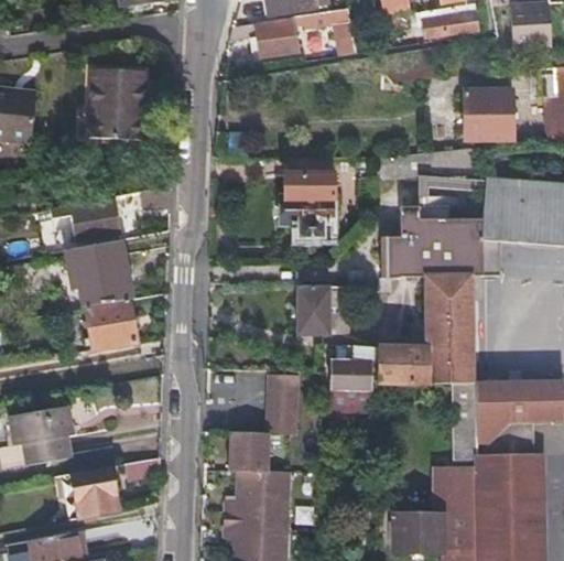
[(264,0),(267,14),(292,11),(318,7),(317,0),(264,0)]
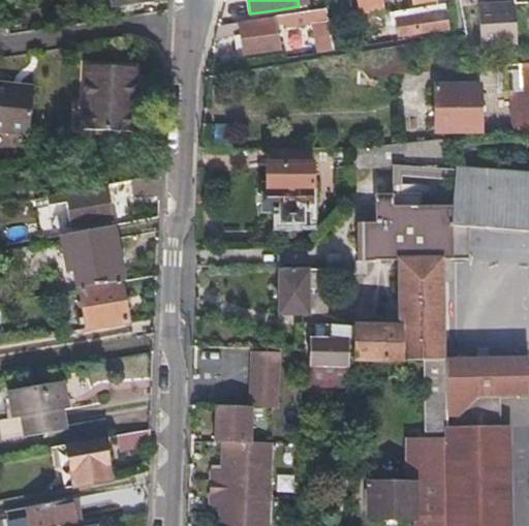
[(391,11),(389,0),(359,0),(362,17),(390,11),(391,11)]
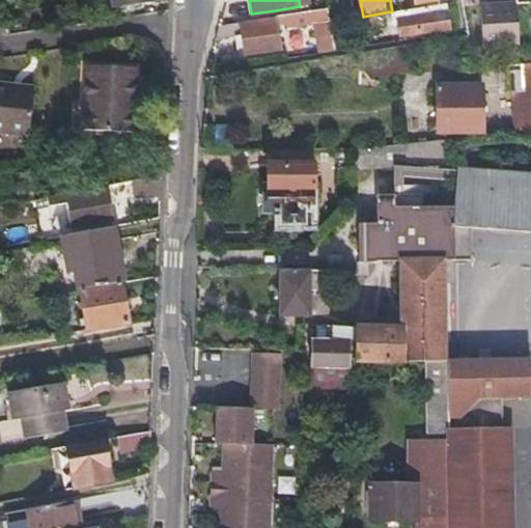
[(393,22),(396,21),(400,21),(402,33),(453,24),(450,1),(392,11),(391,11),(393,22)]
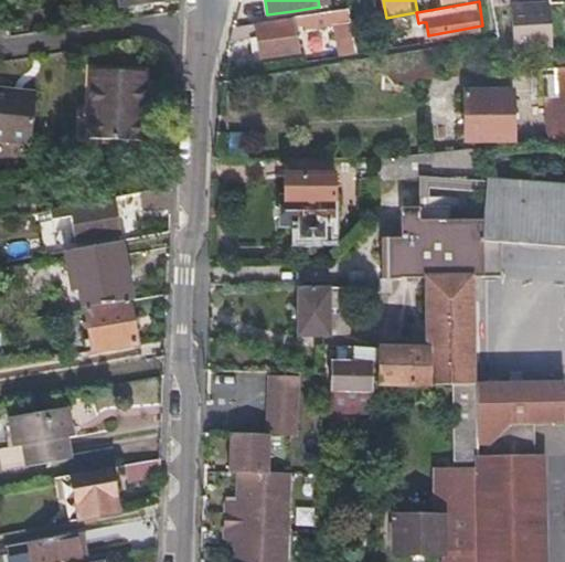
[(550,44),(550,1),(512,1),(511,44),(550,44)]
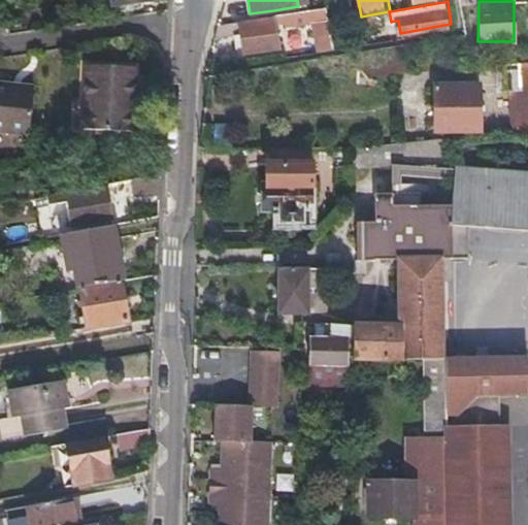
[(219,24),(217,29),(216,35),(237,32),(242,31),(243,37),(245,52),(281,46),(276,22),(288,20),(289,24),(318,20),(329,18),(327,7),(275,15),(275,19),(241,23),(241,21),(219,24)]
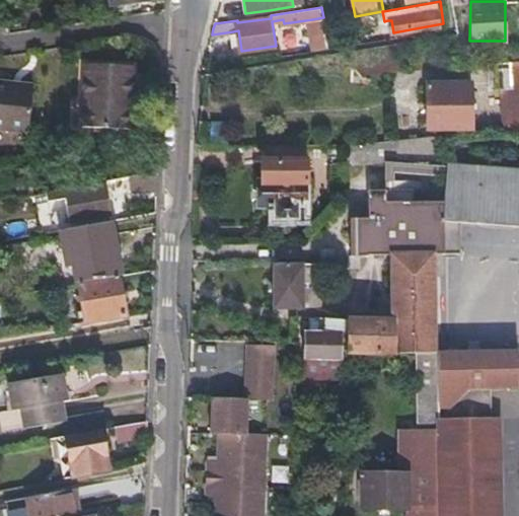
[(324,23),(328,47),(337,46),(336,40),(341,39),(338,19),(324,21),(324,23)]
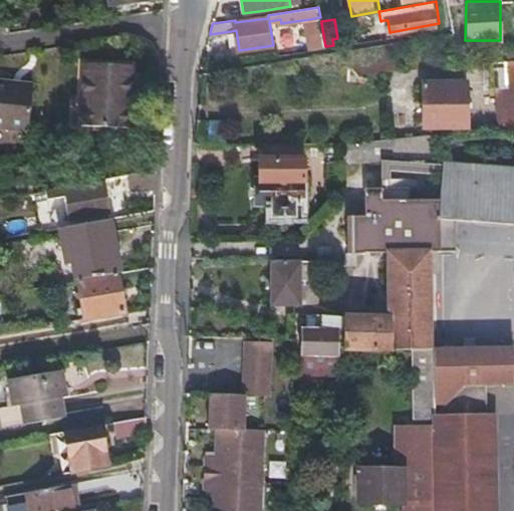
[(314,48),(325,46),(321,23),(311,24),(312,36),(314,48)]
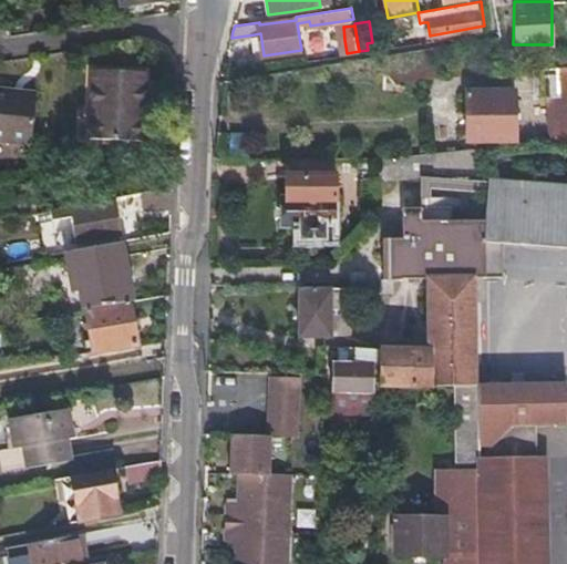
[(566,64),(529,68),(532,82),(533,96),(548,95),(549,116),(558,115),(560,140),(566,139),(566,64)]
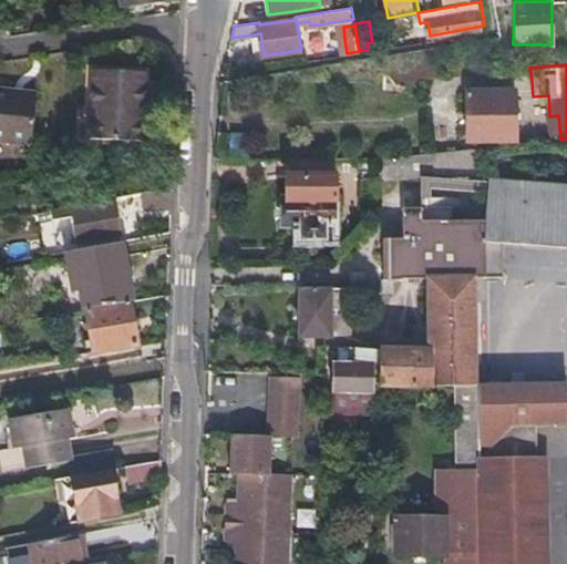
[(88,136),(113,137),(138,140),(141,101),(142,69),(91,67),(88,136)]
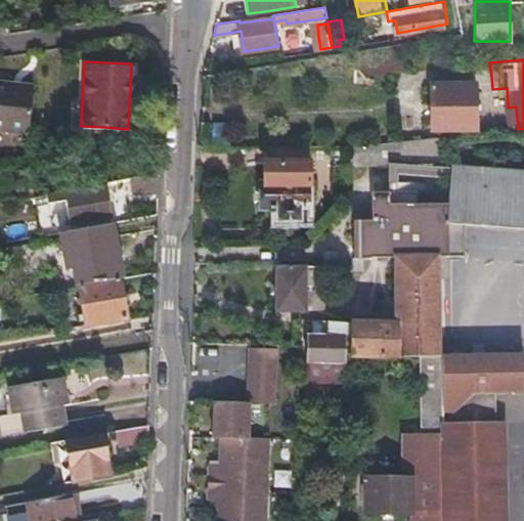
[(430,129),(463,128),(475,128),(473,81),(429,82),(430,129)]
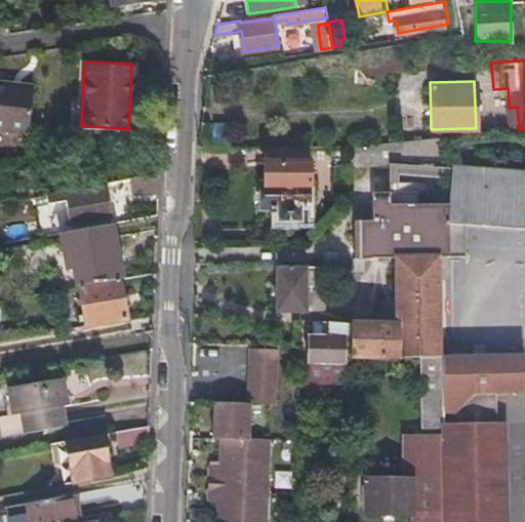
[(0,131),(6,132),(27,135),(32,86),(0,83),(0,131)]
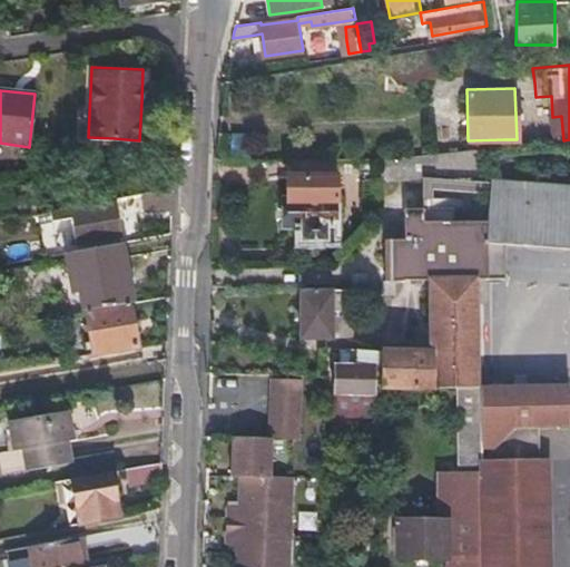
[(556,142),(563,140),(561,116),(552,117),(556,142)]
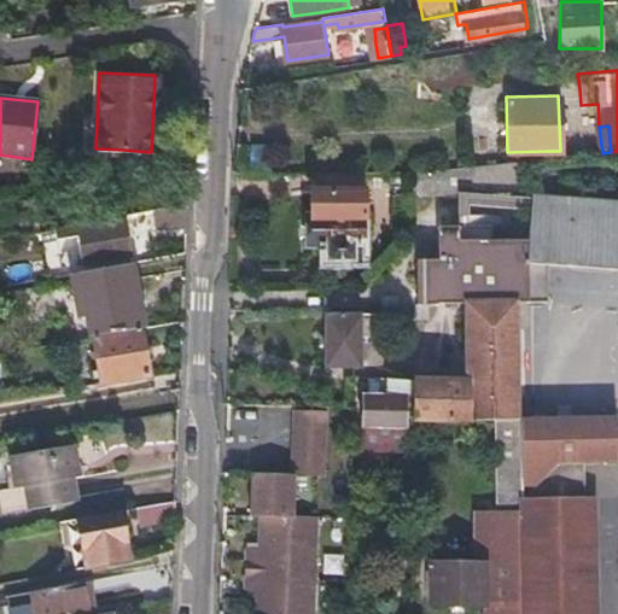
[(472,189),(476,189),(484,188),(532,185),(530,161),(439,169),(415,169),(415,191),(471,187),(472,189)]
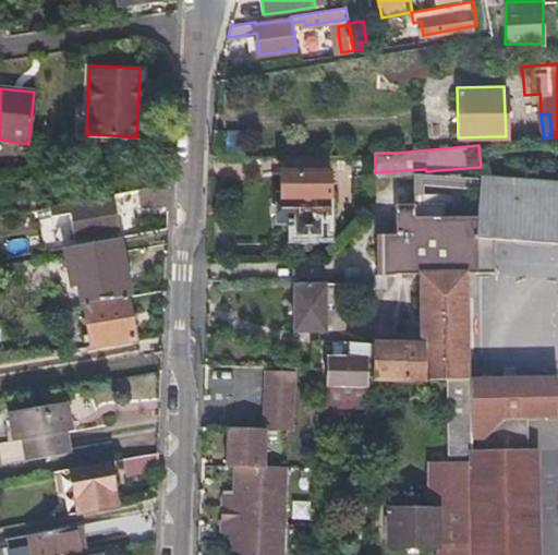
[(290,159),(290,166),(290,172),(282,172),(281,195),(278,195),(277,219),(295,219),(294,233),(324,233),(325,196),(330,196),(330,172),(326,172),(326,159),(290,159)]
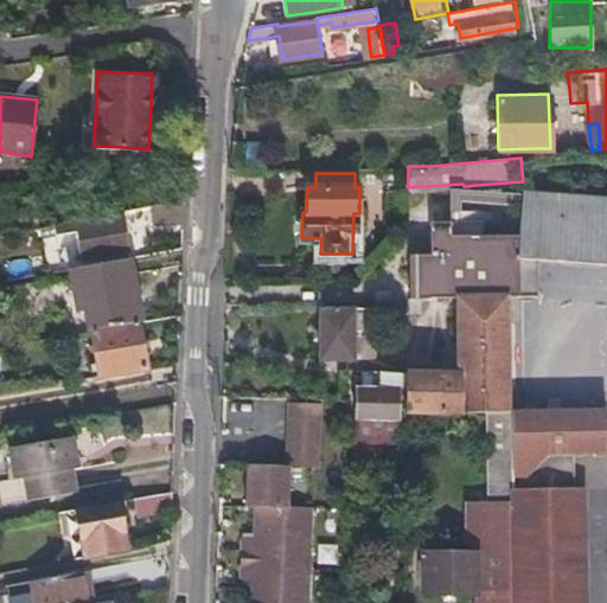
[(486,412),(505,412),(506,299),(525,299),(525,261),(606,267),(606,198),(522,192),(519,233),(477,233),(478,222),(434,222),(434,245),(434,254),(413,254),(413,296),(459,296),(459,371),(404,371),(404,387),(404,411),(486,412)]
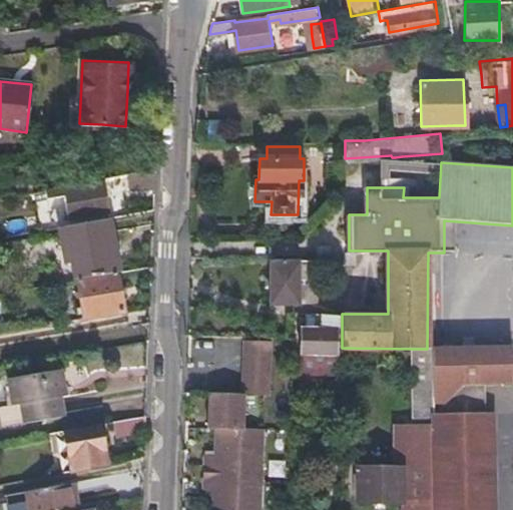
[(62,188),(61,187),(61,185),(45,188),(47,196),(63,193),(67,216),(108,210),(106,199),(105,191),(103,181),(62,188)]
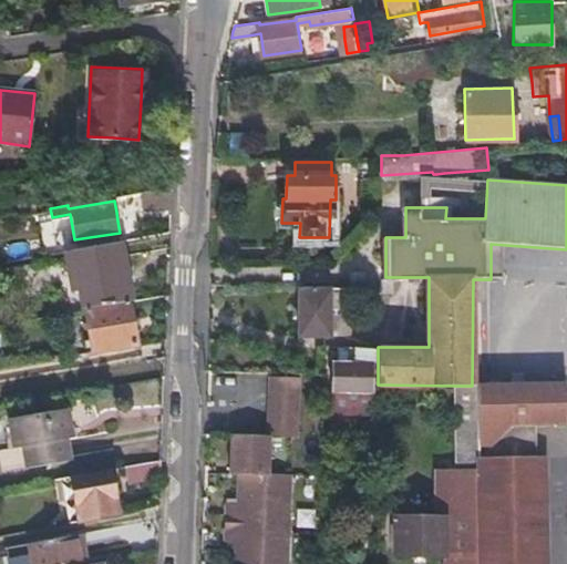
[(88,309),(129,303),(132,301),(122,239),(64,250),(72,290),(81,288),(84,309),(88,309)]
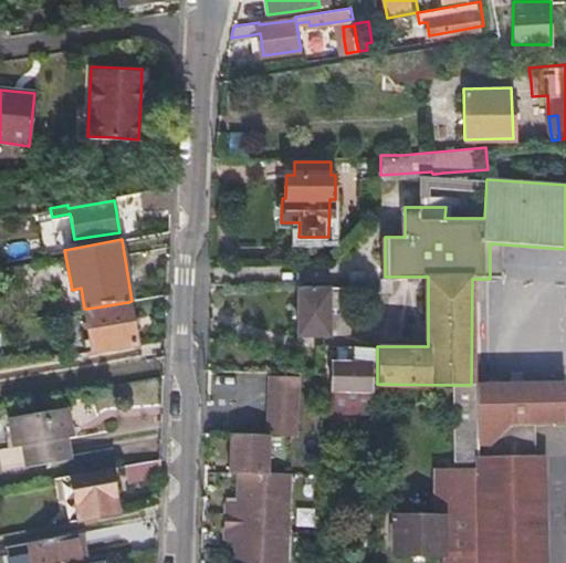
[(328,318),(332,318),(334,318),(334,311),(348,311),(348,289),(296,289),(295,337),(327,339),(328,318)]
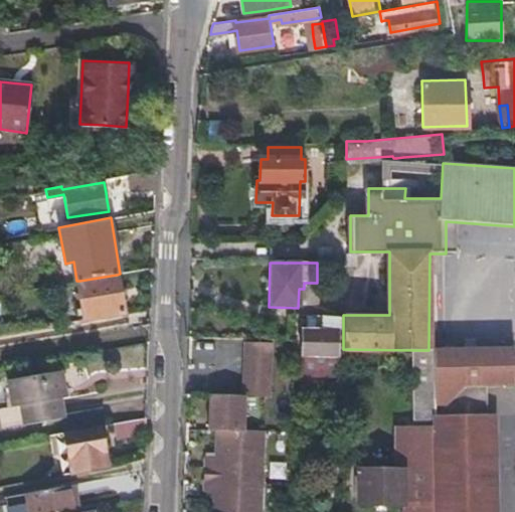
[(124,311),(117,275),(79,281),(76,281),(59,284),(63,309),(83,306),(86,318),(124,311)]
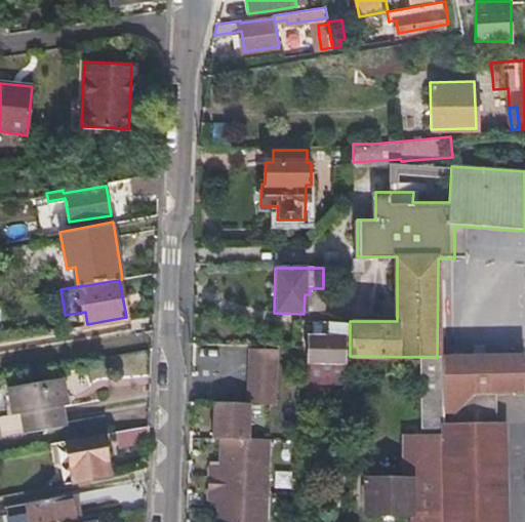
[(329,321),(317,320),(317,334),(329,335),(329,321)]
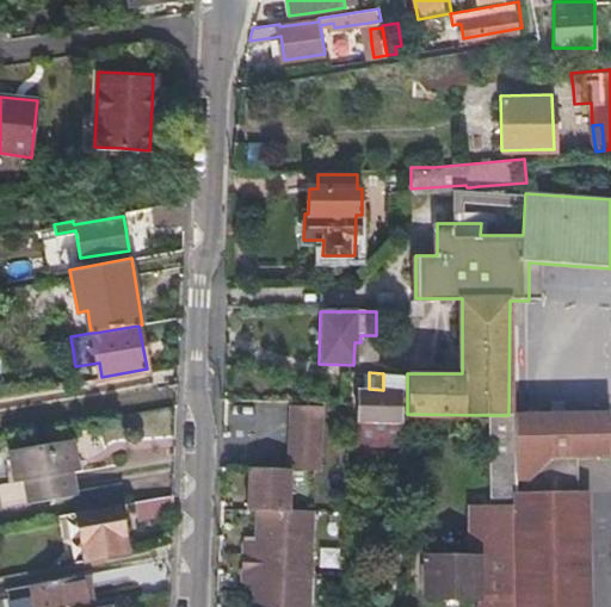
[(407,414),(407,390),(407,373),(383,373),(383,390),(369,389),(357,389),(357,421),(362,421),(360,433),(401,433),(402,415),(407,415),(407,414)]
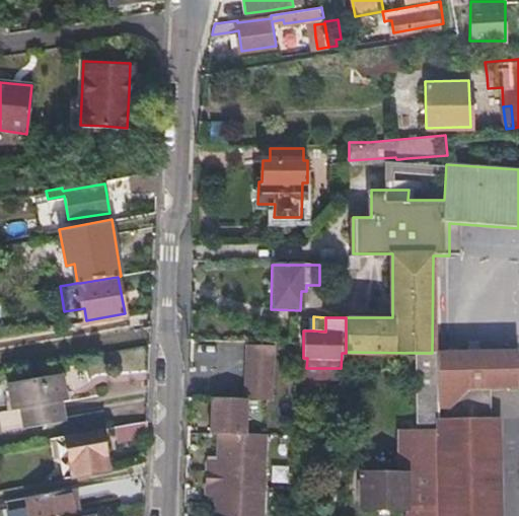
[(263,515),(266,433),(244,432),(245,396),(270,397),(272,344),(244,343),(242,396),(209,395),(208,432),(216,432),(215,458),(205,458),(204,493),(214,494),(213,515),(263,515)]
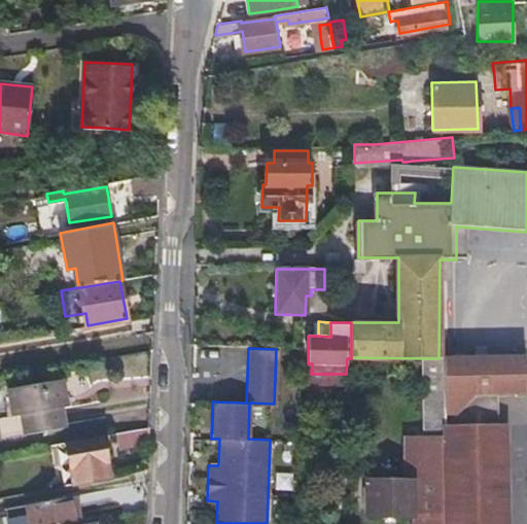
[(482,358),(445,358),(446,395),(477,394),(498,394),(526,392),(524,356),(482,358)]
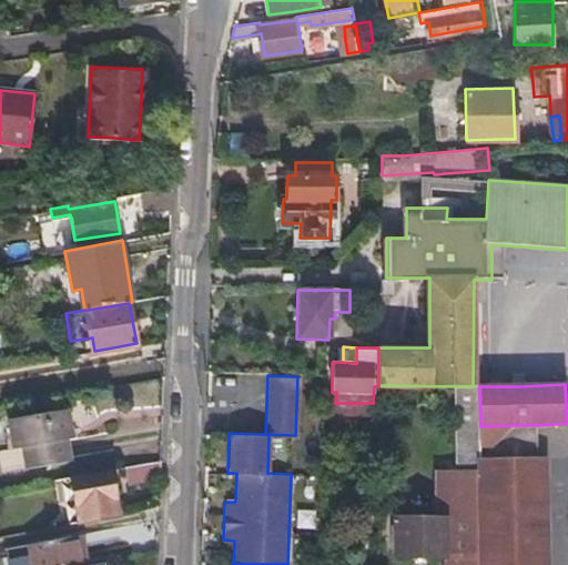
[(479,386),(473,386),(455,386),(456,467),(435,467),(435,515),(395,515),(395,554),(445,554),(444,564),(480,564),(478,461),(482,461),(482,455),(480,426),(479,386)]
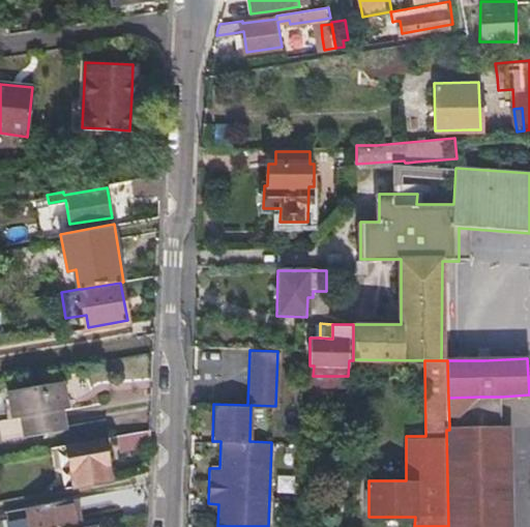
[(20,414),(22,425),(24,435),(64,428),(59,401),(65,400),(62,380),(6,390),(11,416),(20,414)]
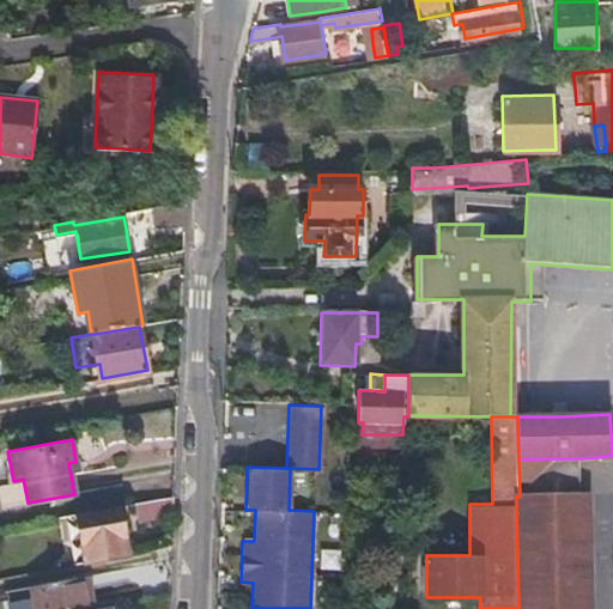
[(519,608),(592,608),(590,493),(581,493),(580,458),(554,458),(534,477),(520,491),(520,497),(516,497),(519,608)]
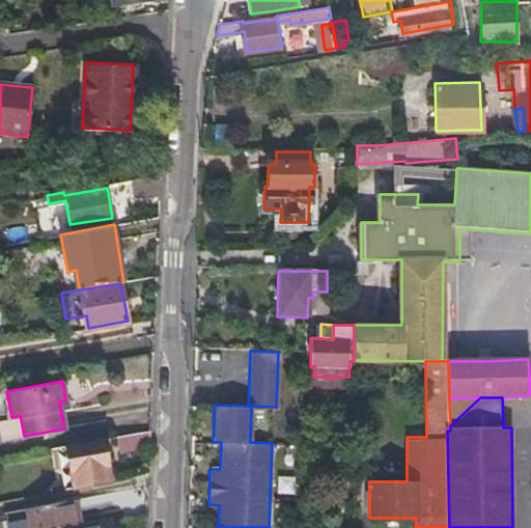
[(115,437),(117,445),(119,452),(135,449),(148,447),(149,431),(115,437)]
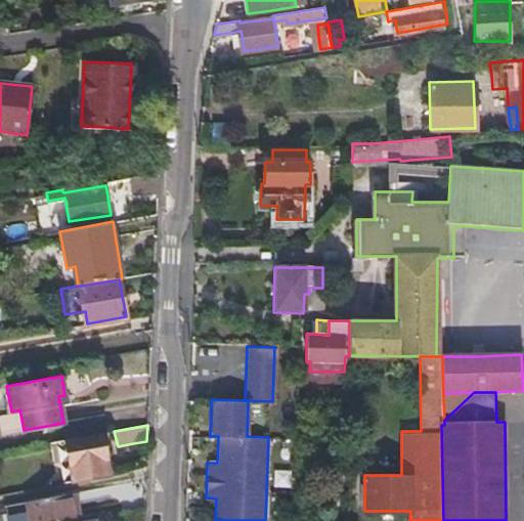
[(106,476),(103,458),(100,439),(66,444),(72,482),(106,476)]
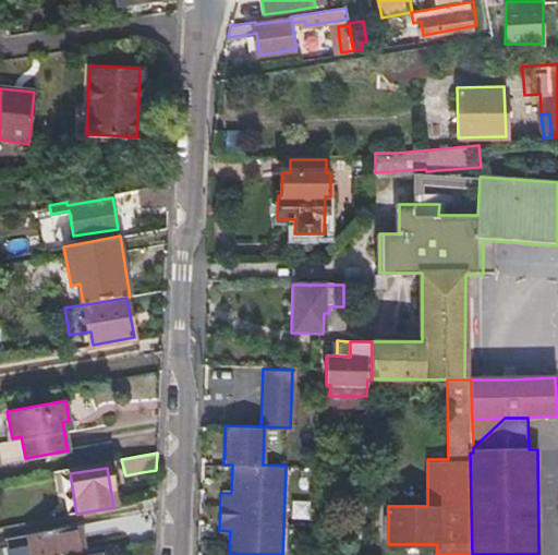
[(85,532),(148,529),(147,513),(84,517),(85,532)]
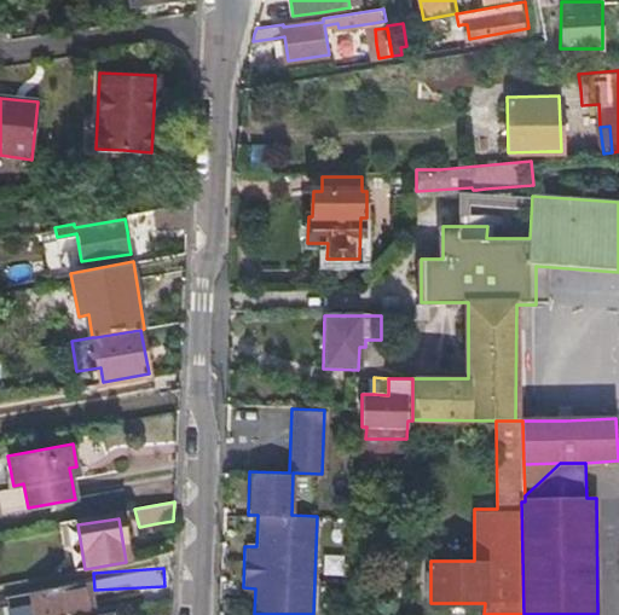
[(32,614),(82,614),(92,614),(85,579),(27,591),(32,614)]
